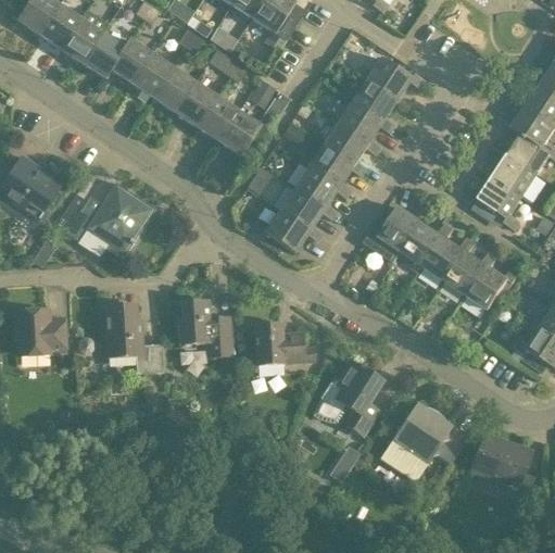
[(29,0),(16,21),(39,35),(59,5),(51,0),(29,0)]
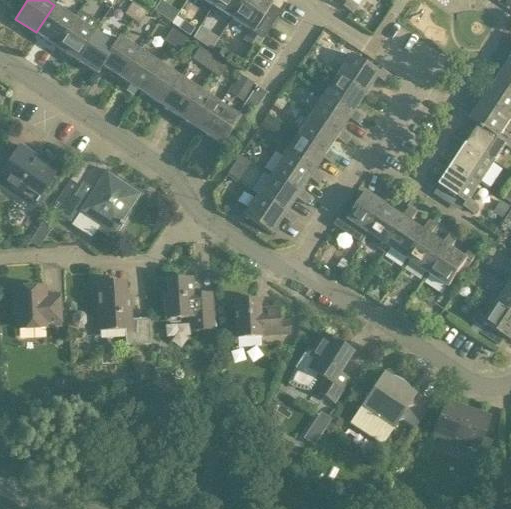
[(215,0),(212,4),(232,17),(243,0),(215,0)]
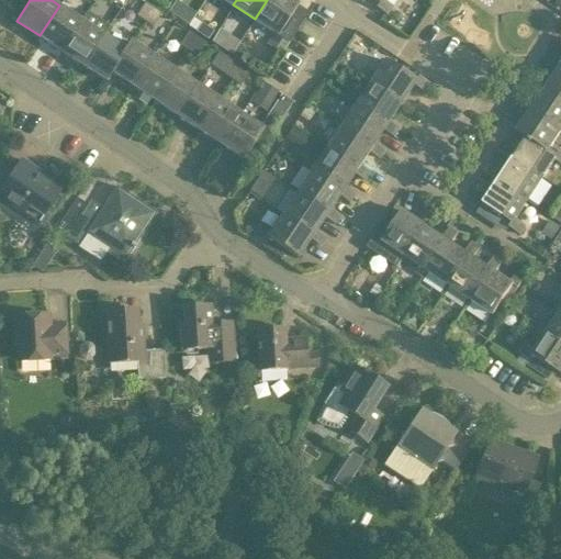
[(298,4),(291,0),(267,0),(255,19),(275,32),(268,42),(282,52),(304,18),(293,11),(298,4)]
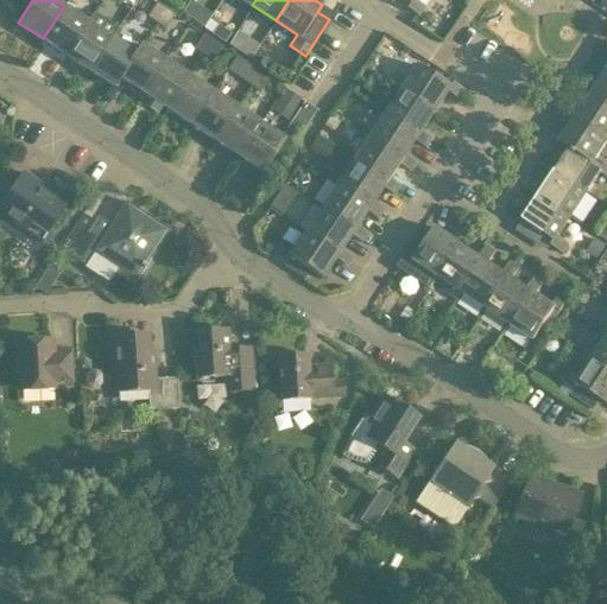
[(408,0),(410,1),(406,6),(418,14),(424,5),(417,0),(408,0)]
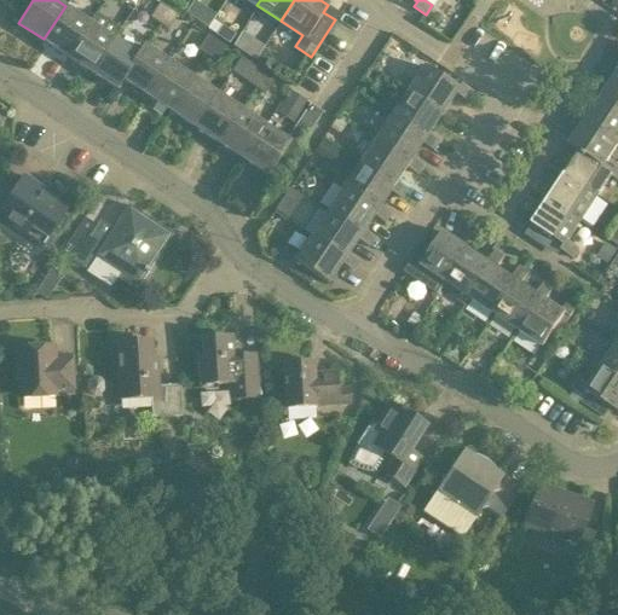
[(150,16),(160,22),(169,7),(160,1),(150,16)]
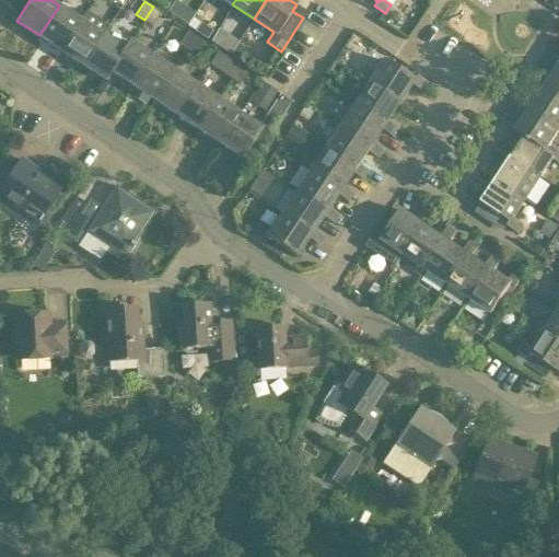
[(183,7),(174,1),(170,9),(178,14),(183,7)]
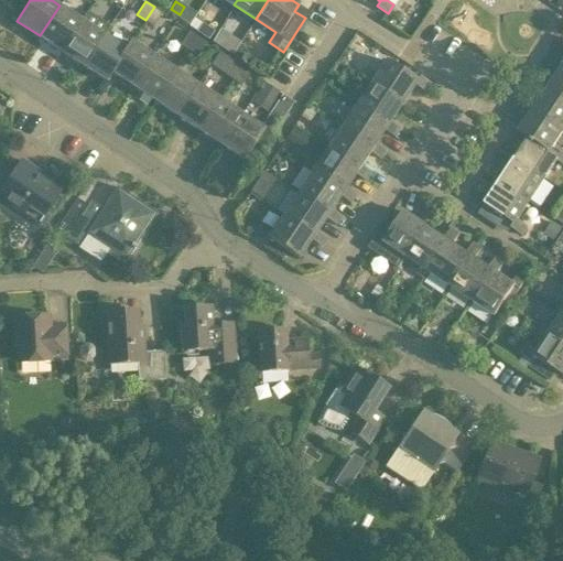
[(62,51),(82,20),(60,6),(40,35),(62,51)]
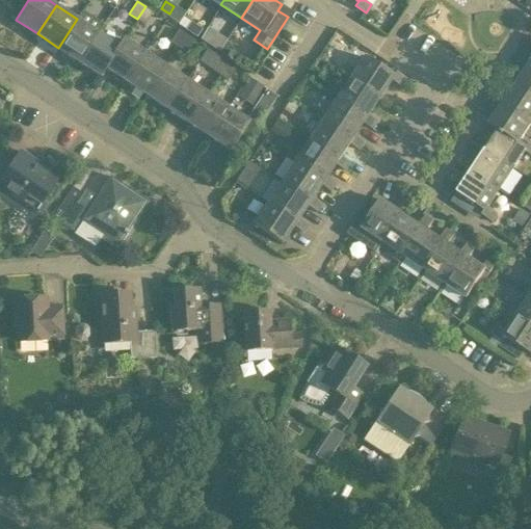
[(153,11),(145,6),(137,19),(144,23),(153,11)]
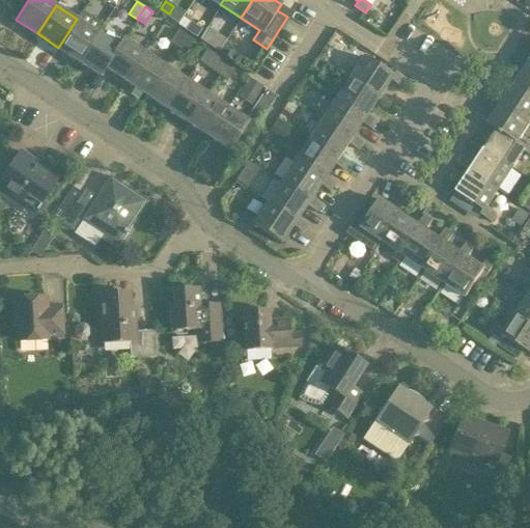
[(58,48),(79,61),(98,32),(104,24),(83,10),(77,19),(58,48)]
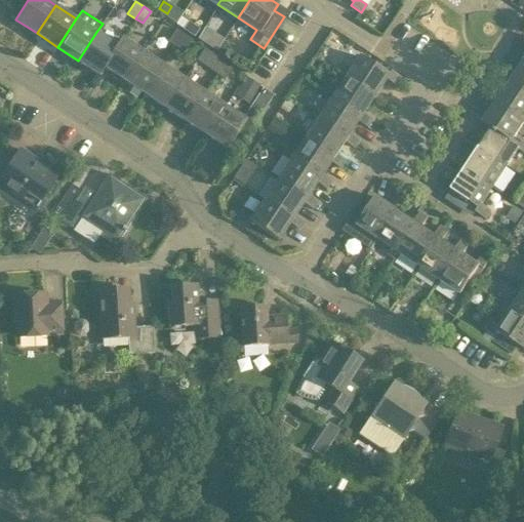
[(180,16),(176,24),(183,28),(188,21),(180,16)]
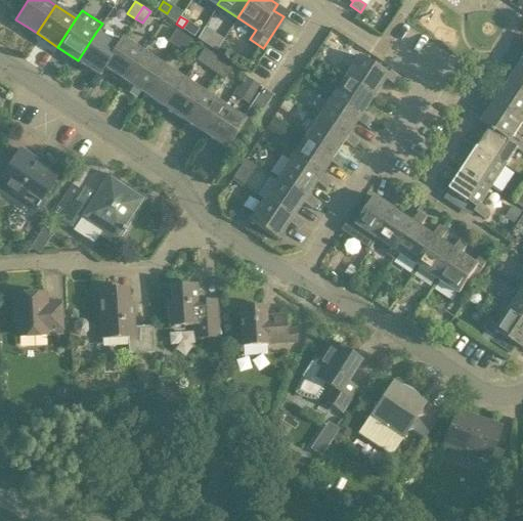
[(184,34),(176,29),(168,40),(176,45),(184,34)]
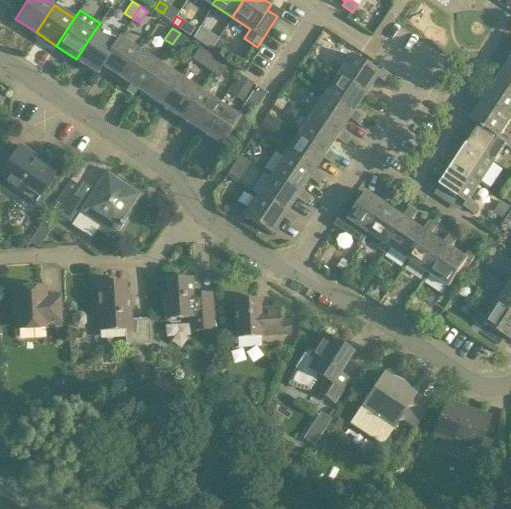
[(114,45),(113,44),(94,31),(76,59),(97,73),(102,65),(101,64),(114,45)]
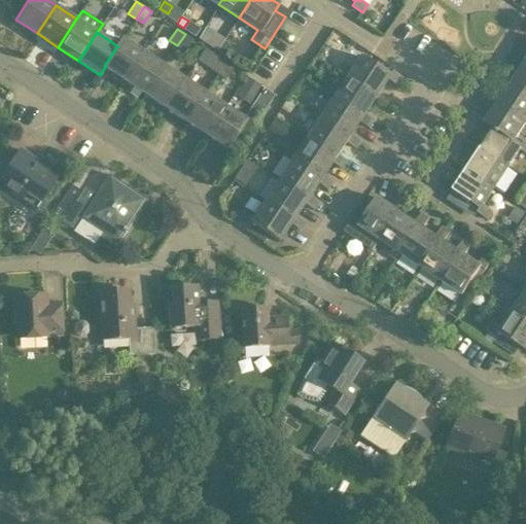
[(185,34),(177,45),(184,50),(193,39),(185,34)]
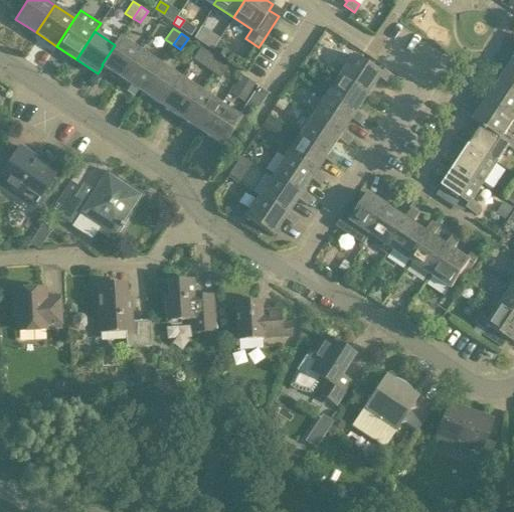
[(120,36),(114,44),(115,45),(102,64),(103,65),(122,77),(141,50),(120,36)]
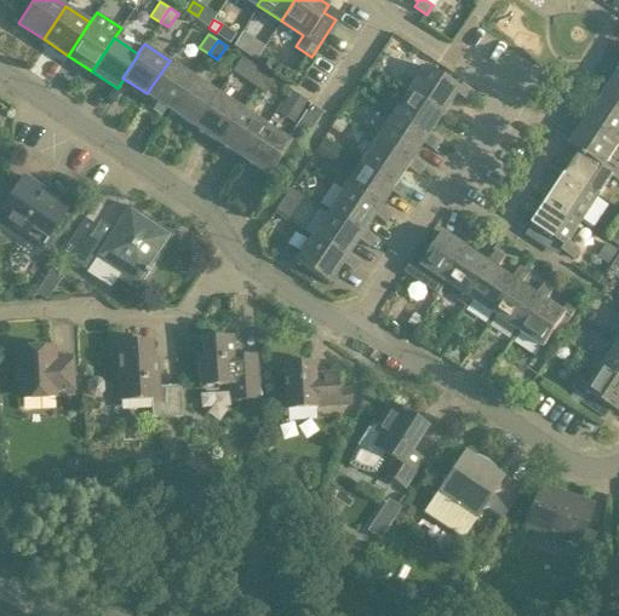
[(240,74),(250,61),(241,56),(233,69),(240,74)]
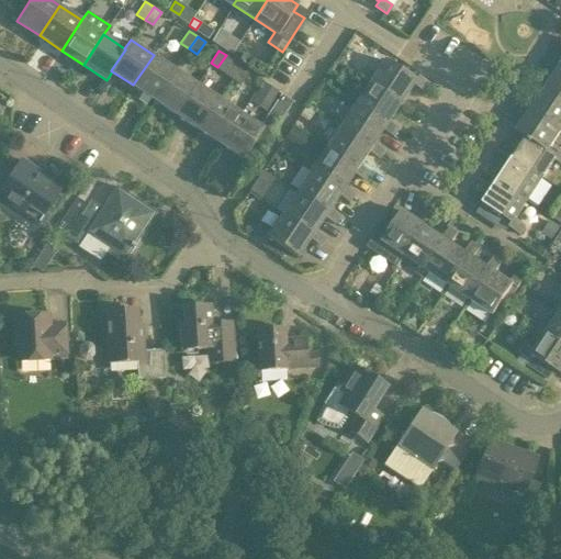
[(155,100),(176,69),(154,55),(133,85),(155,100)]
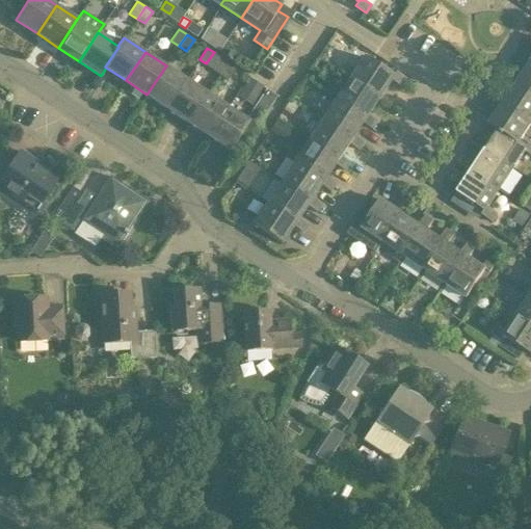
[(220,56),(212,69),(220,74),(229,61),(220,56)]
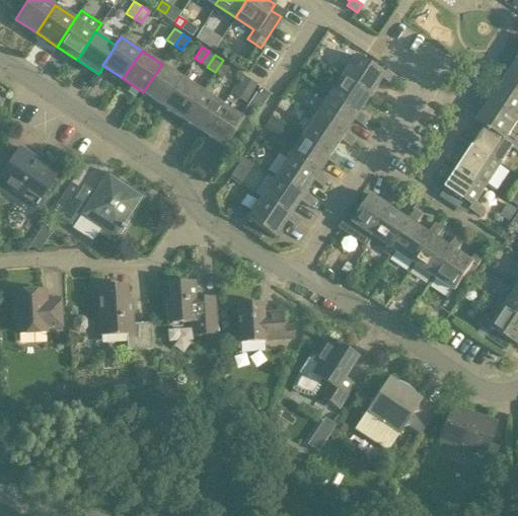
[(342,75),(370,94),(381,77),(390,83),(395,75),(386,69),(383,72),(356,55),(342,75)]
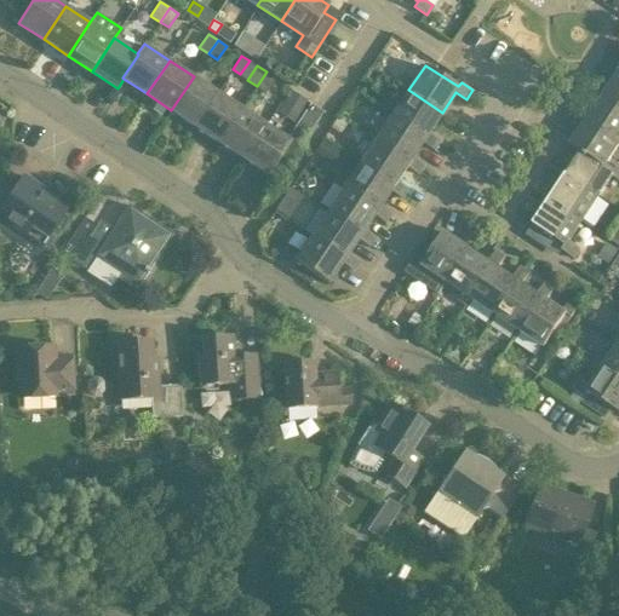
[(275,78),(267,72),(257,86),(265,92),(275,78)]
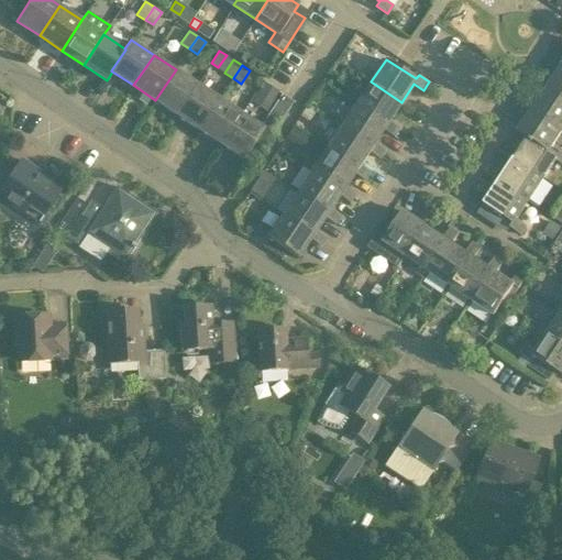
[(561,65),(548,85),(561,94),(561,65)]
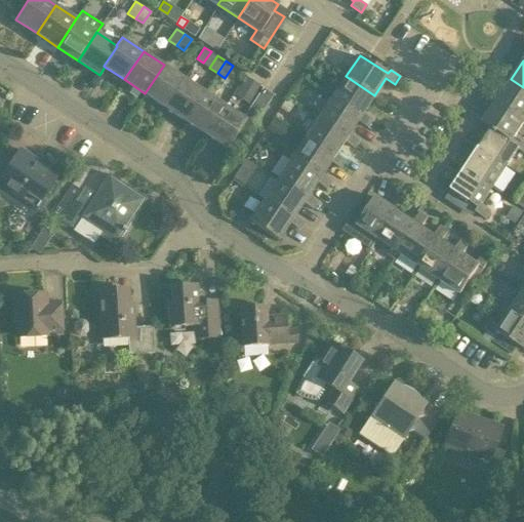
[(165,107),(185,78),(164,65),(145,93),(165,107)]
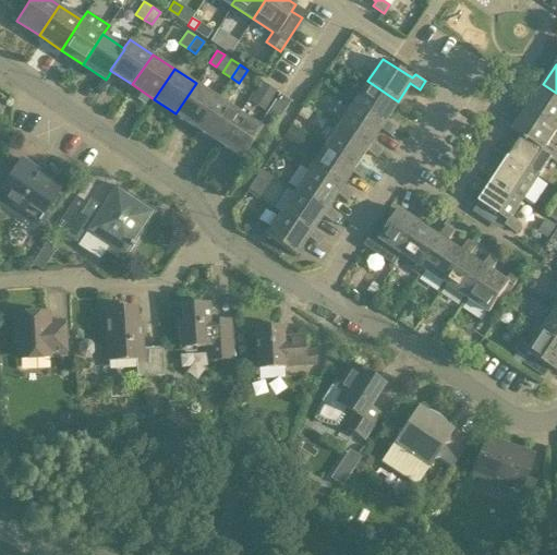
[(250,98),(264,107),(276,89),(262,81),(250,98)]
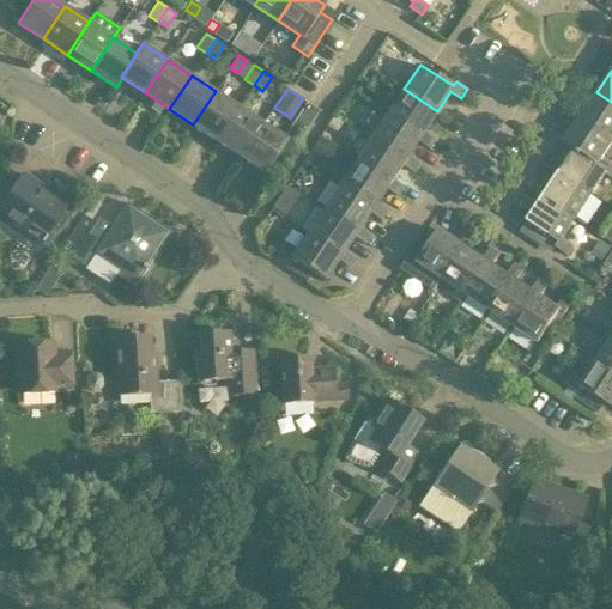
[(424,131),(437,111),(404,89),(388,113),(420,135),(418,140),(429,147),(435,138),(424,131)]
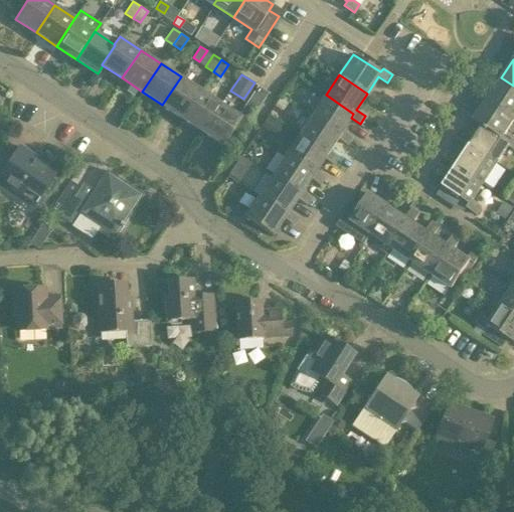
[(200,91),(181,76),(162,105),(182,118),(200,91)]
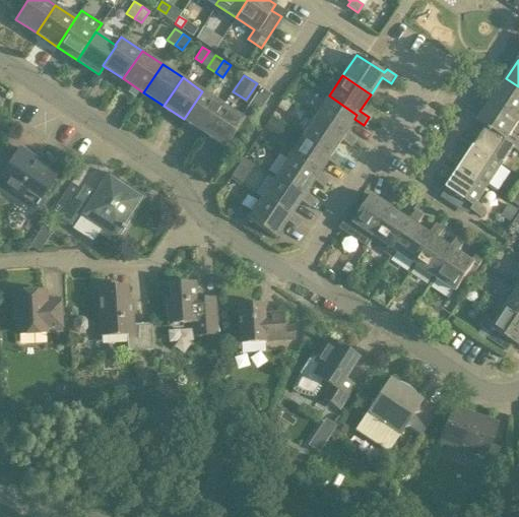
[(518,86),(506,78),(493,99),(518,116),(518,86)]
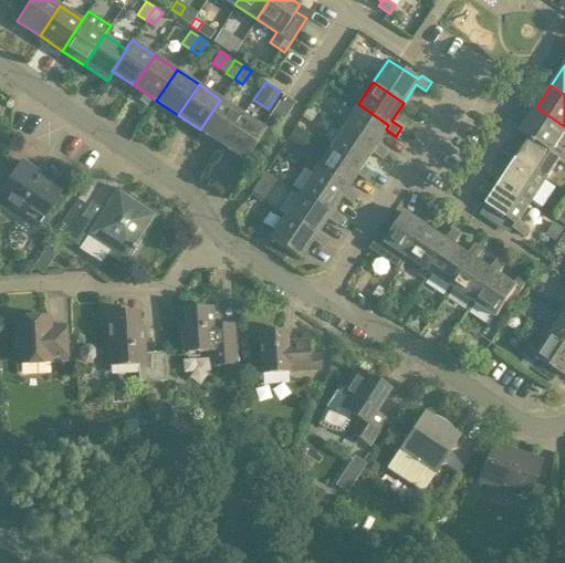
[(200,129),(222,145),(242,114),(220,100),(200,129)]
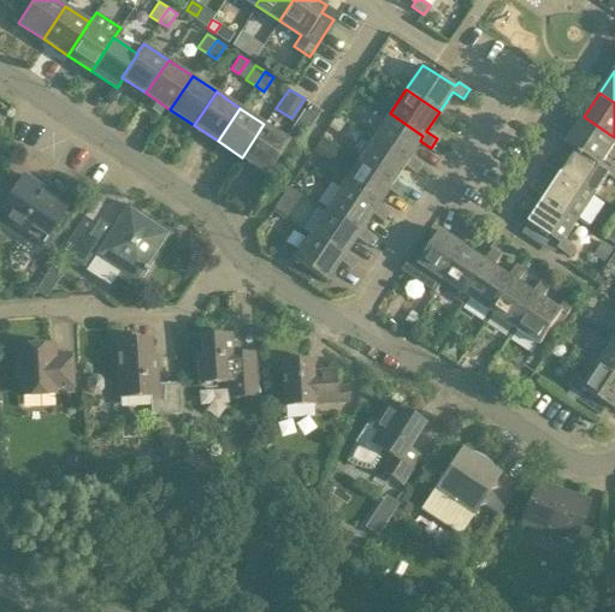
[(390,113),(373,137),(407,160),(403,165),(414,172),(421,162),(411,155),(420,141),(423,136),(390,113)]
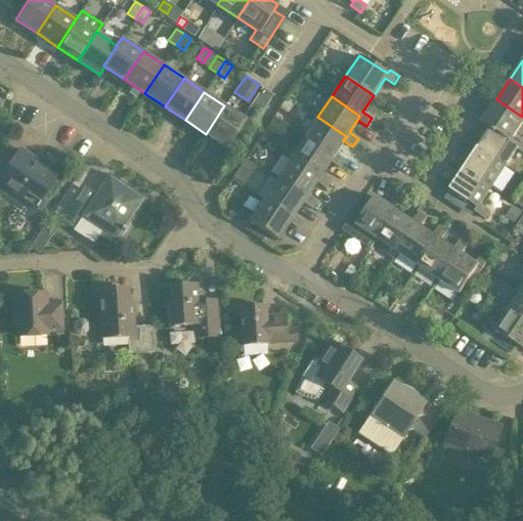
[(512,138),(522,121),(522,117),(496,99),(482,121),(490,126),(491,126),(511,139),(512,138)]
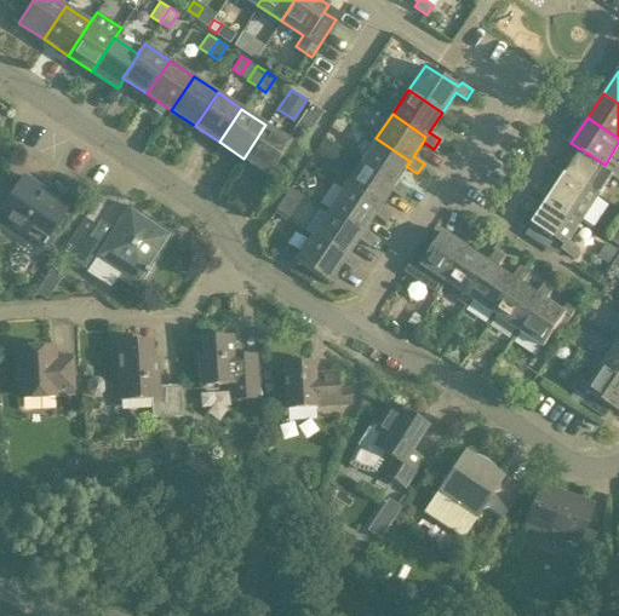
[(286,138),(265,125),(244,159),(269,174),(291,142),(296,145),(303,133),(293,127),(286,138)]
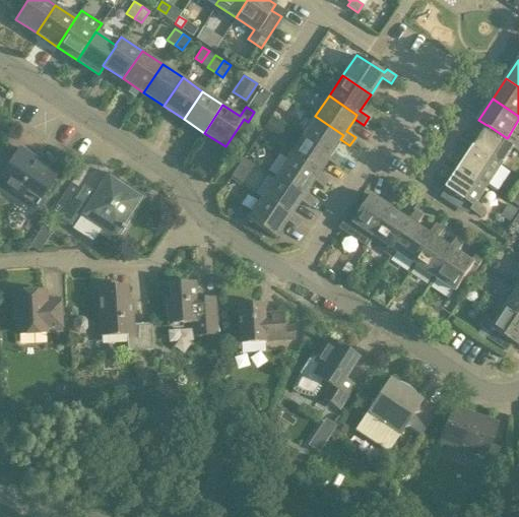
[(343,135),(315,116),(302,136),(330,155),(327,158),(336,165),(341,157),(332,151),(340,139),(343,135)]
